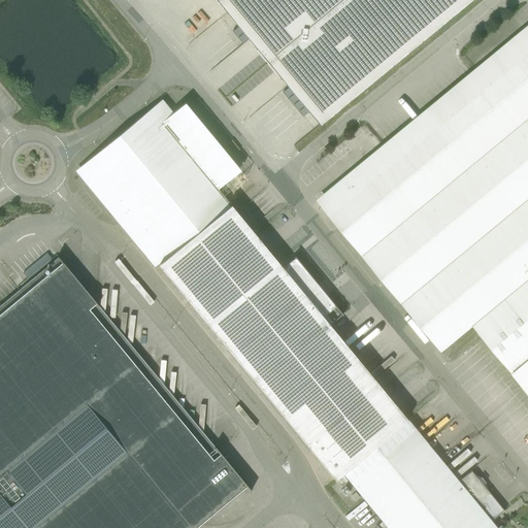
[(215,0),(251,43),(250,44),(253,48),(242,58),(263,83),(273,73),(276,77),(278,76),(316,123),(464,0),(215,0)]
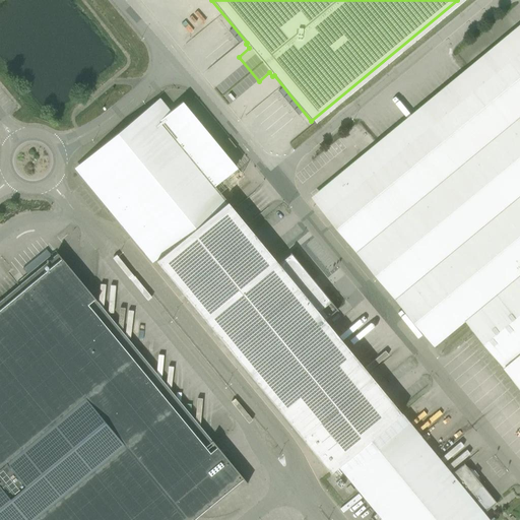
[(466,320),(519,385),(519,24),(313,196),(436,345),(466,320)]
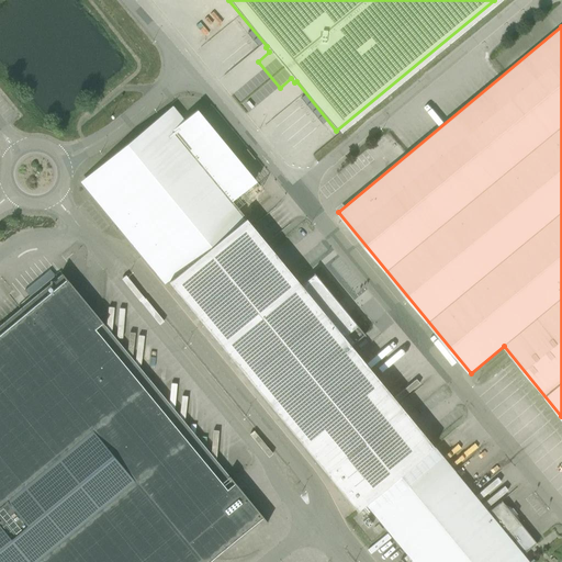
[(253,76),(235,96),(243,102),(250,93),(260,102),(266,96),(260,91),(265,86),(253,76)]
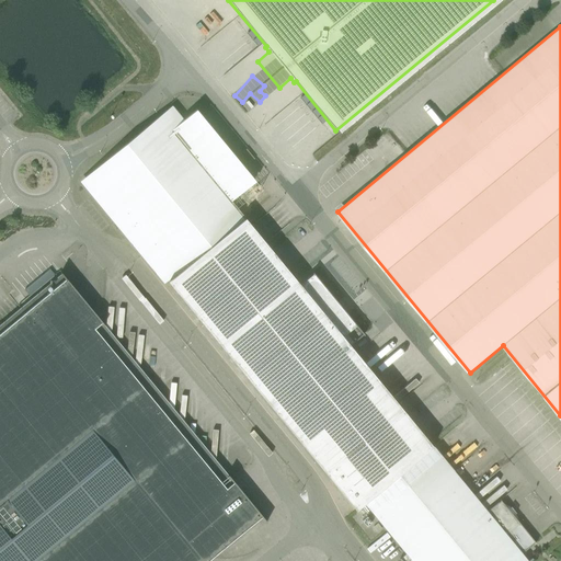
[(412,560),(526,560),(527,560),(506,536),(519,526),(500,502),(488,512),(433,446),(350,345),(363,334),(363,335),(364,335),(313,273),(312,274),(313,275),(300,285),(245,218),(270,198),(201,115),(196,110),(172,130),(160,116),(92,172),(104,186),(92,196),(125,236),(136,226),(176,275),(168,282),(356,511),(365,503),(412,560)]
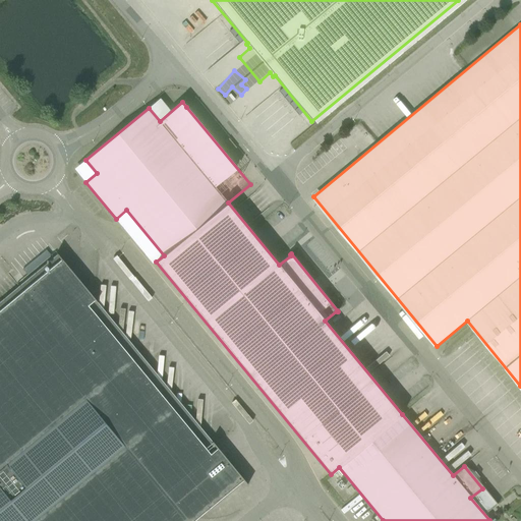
[(341,139),(347,147),(365,131),(359,124),(341,139)]
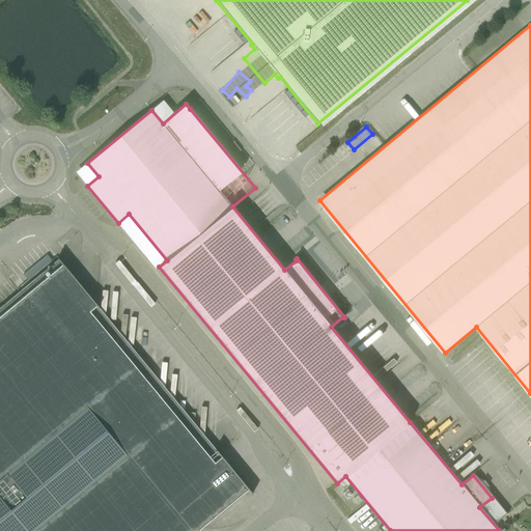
[(99,307),(65,268),(58,258),(57,259),(62,264),(0,315),(0,530),(197,530),(247,490),(252,495),(253,495),(234,472),(227,464),(215,463),(216,451),(204,450),(205,439),(195,438),(196,427),(185,426),(186,415),(175,414),(176,403),(165,402),(166,391),(156,390),(157,380),(145,379),(146,367),(136,366),(137,355),(126,354),(127,343),(115,342),(117,331),(106,330),(107,319),(95,317),(96,308),(99,307)]
